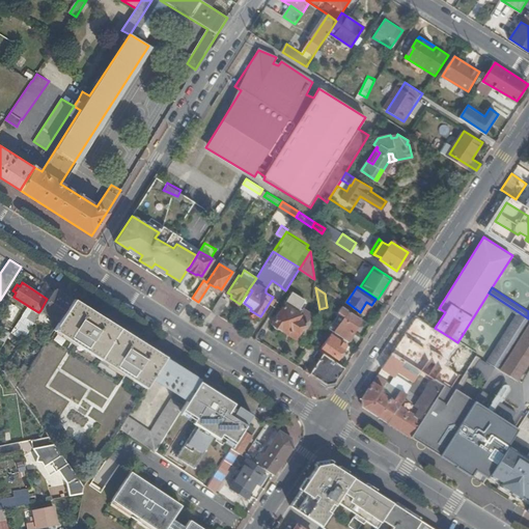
[(54,288),(47,299),(40,310),(59,323),(72,302),(74,300),(54,288)]
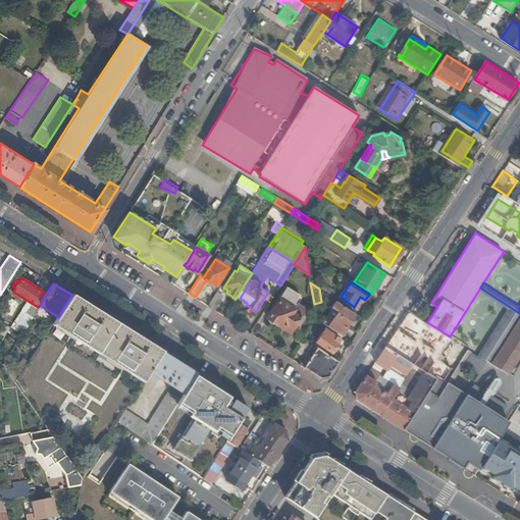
[(324,283),(320,290),(330,297),(334,292),(324,283)]
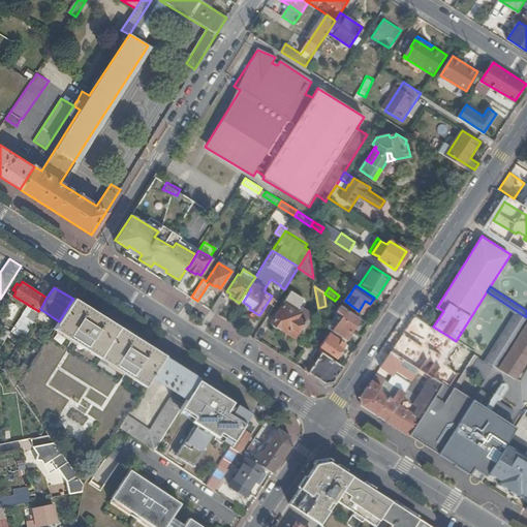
[(283,304),(272,322),(286,333),(289,329),(298,334),(310,314),(299,308),(303,300),(291,292),(283,304)]
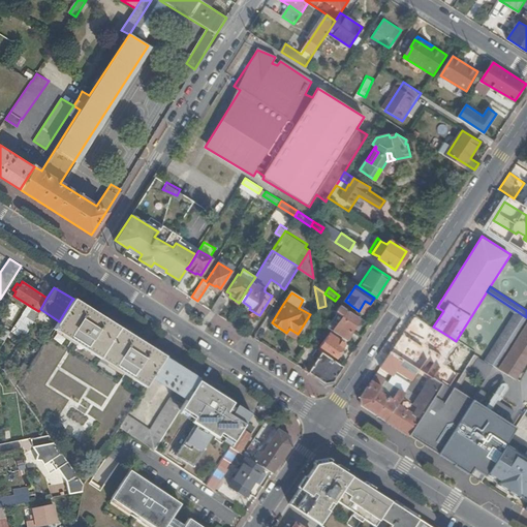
[(223,302),(218,299),(211,309),(216,313),(223,302)]
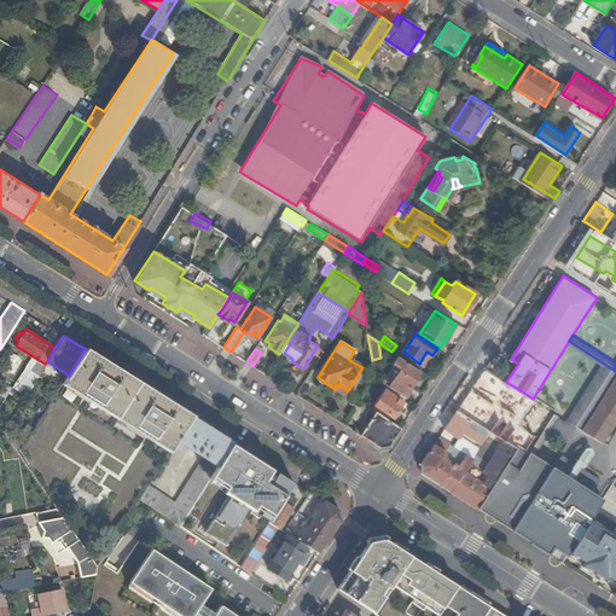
[(6,367),(16,372),(23,356),(13,352),(6,367)]
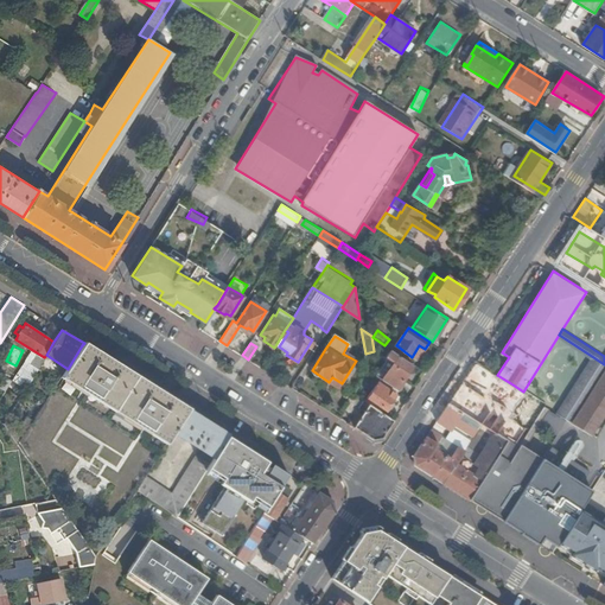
[(68,369),(64,373),(170,440),(174,432),(188,412),(82,345),(68,369)]
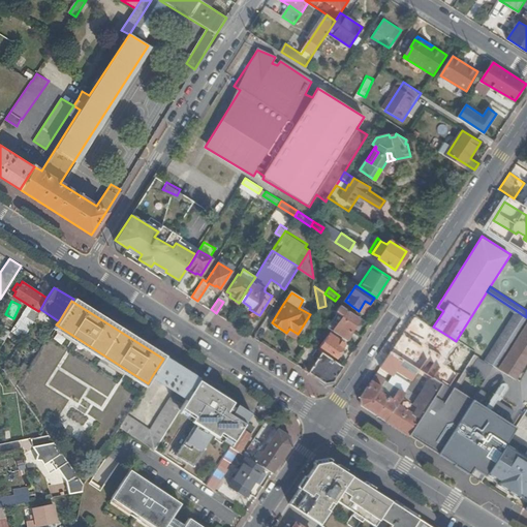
[(370,304),(365,301),(359,311),(363,313),(370,304)]
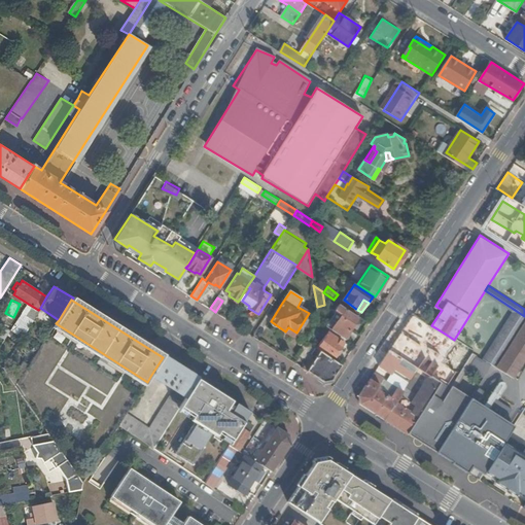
[(337,322),(349,330),(358,317),(340,304),(335,311),(341,315),(337,322)]
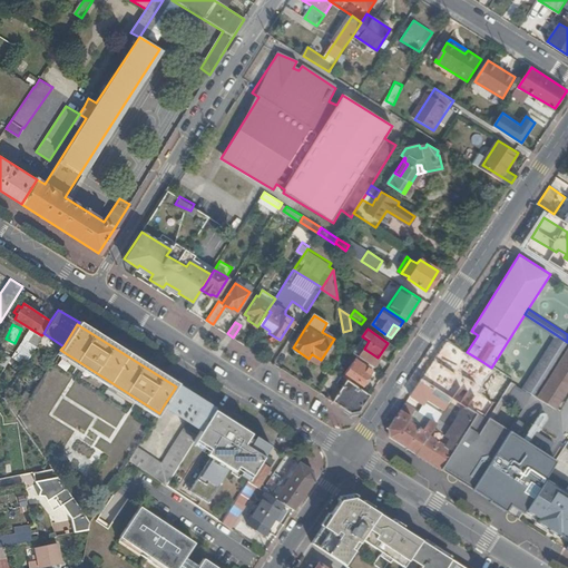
[(567,342),(557,335),(524,387),(555,408),(567,387),(567,342)]
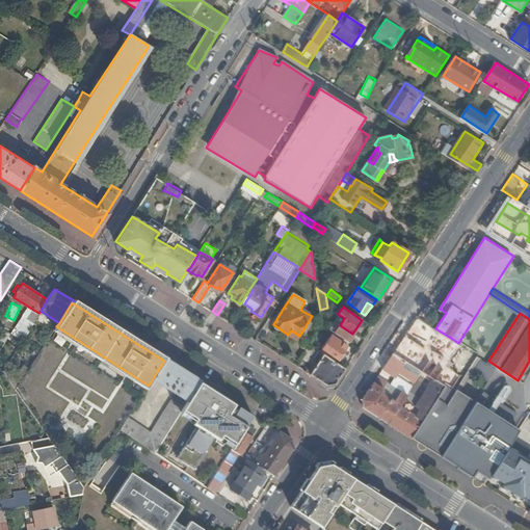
[(0,323),(0,324),(17,335),(19,332),(0,319),(0,323)]
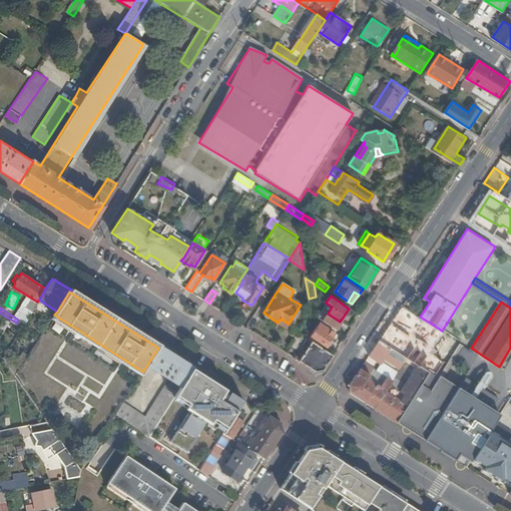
[(420,317),(418,321),(430,329),(433,325),(420,317)]
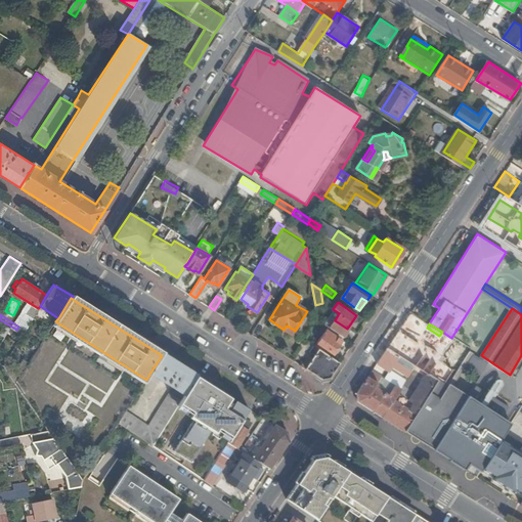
[(287,325),(284,330),(292,335),(295,331),(287,325)]
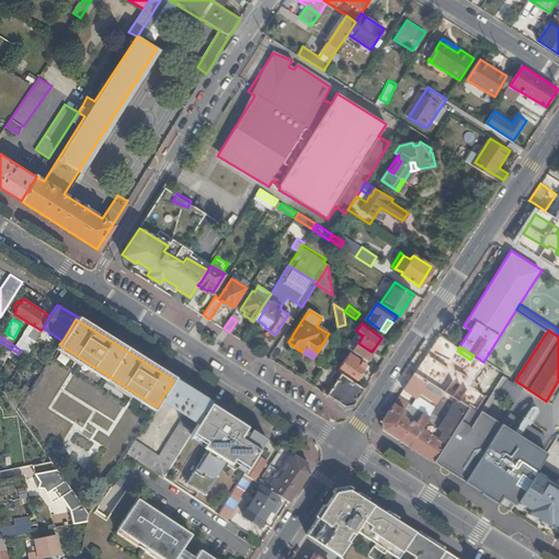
[(463,379),(475,362),(470,360),(457,351),(452,352),(448,357),(449,358),(445,366),(447,368),(447,369),(463,379)]
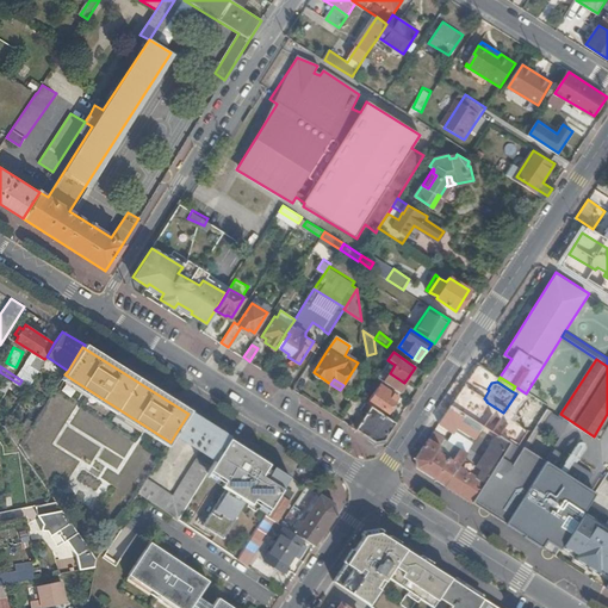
[(19,384),(10,397),(17,402),(26,388),(19,384)]
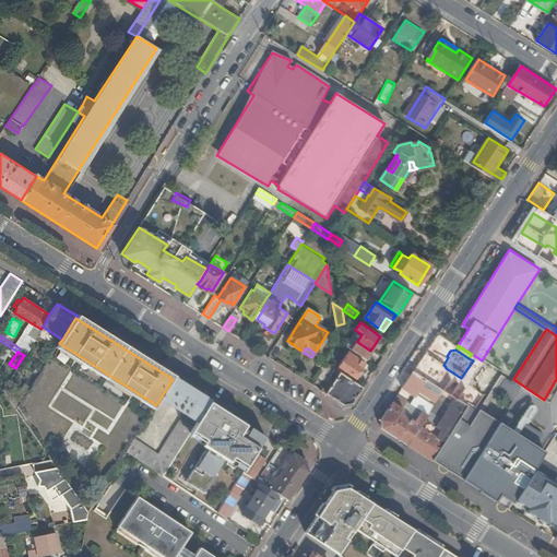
[(356,377),(364,364),(348,353),(340,366),(356,377)]
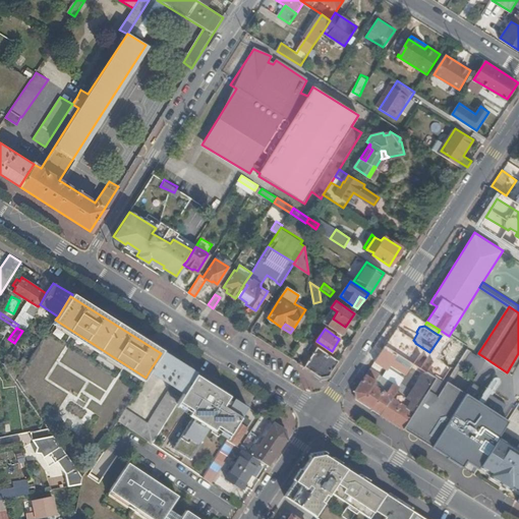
[(302,337),(293,350),(303,356),(311,344),(302,337)]
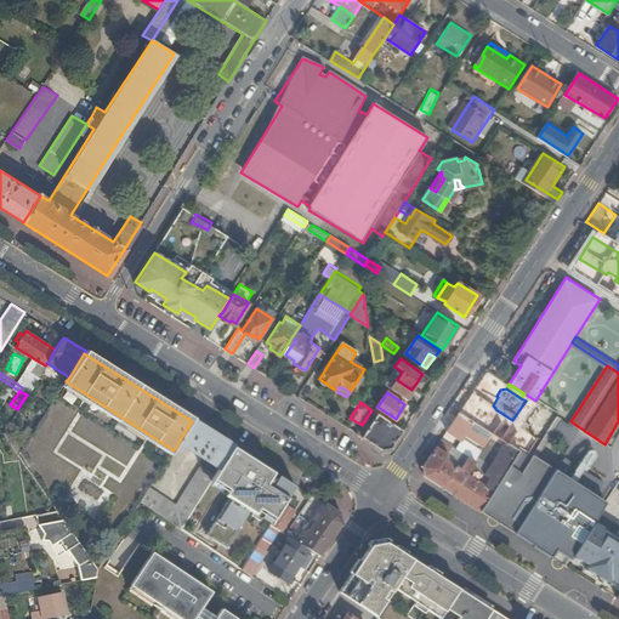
[(558,415),(540,404),(532,418),(550,429),(558,415)]
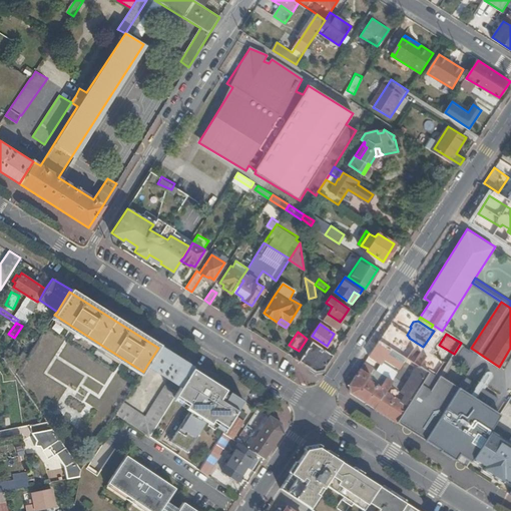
[(391,347),(379,340),(369,354),(381,362),(387,354),(391,347)]
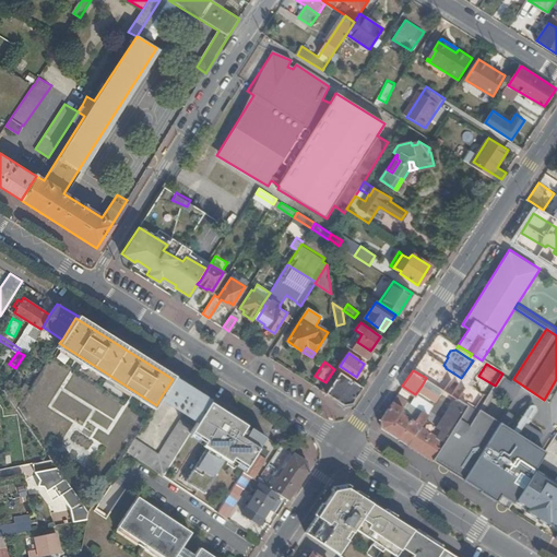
[(363,387),(339,371),(326,392),(344,404),(353,402),(363,387)]
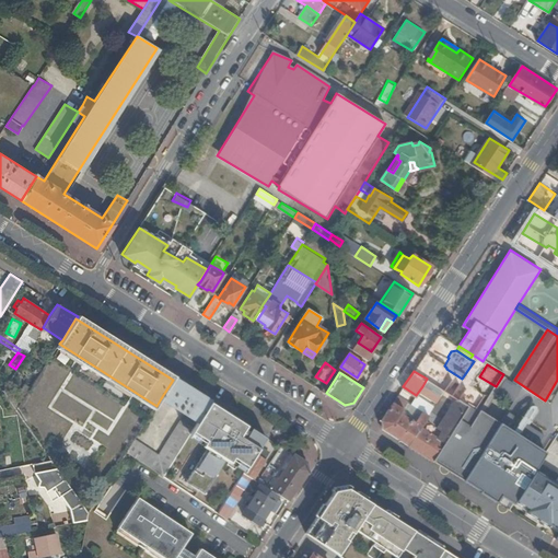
[(523,387),(507,376),(500,388),(515,398),(523,387)]
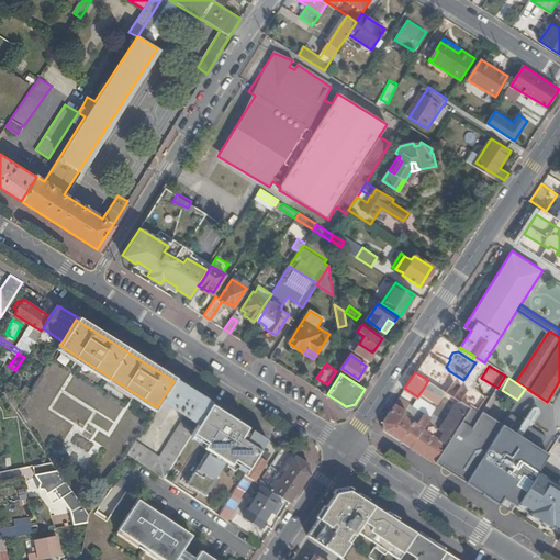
[(186,414),(160,456),(136,440),(129,454),(165,478),(171,467),(178,457),(192,434),(212,402),(175,379),(174,381),(161,400),(186,414)]
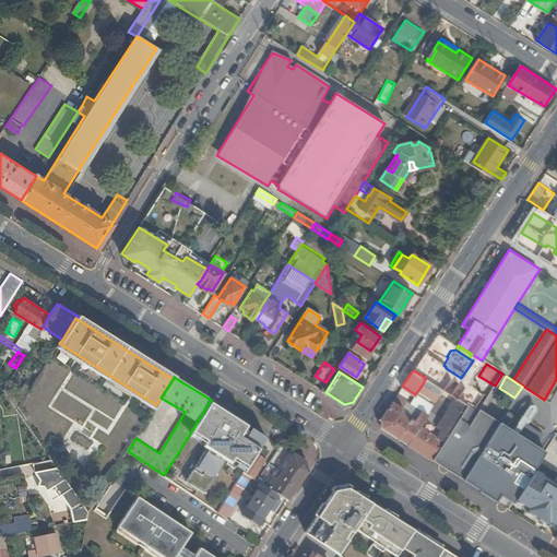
[(438,387),(426,378),(422,386),(434,393),(438,387)]
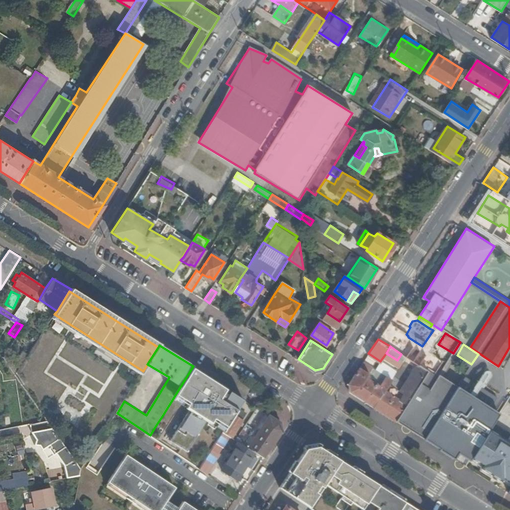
[(6,350),(2,356),(15,373),(16,372),(28,354),(22,350),(14,360),(6,350)]
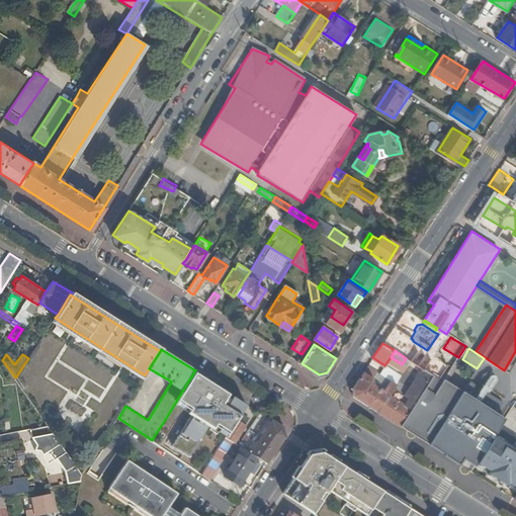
[(433,354),(423,369),(432,374),(428,380),(422,390),(402,422),(429,441),(462,389),(443,374),(450,364),(433,354)]
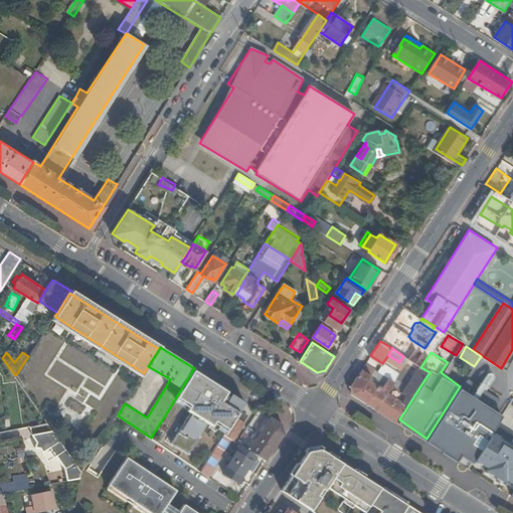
[(88,401),(106,413),(127,380),(91,356),(83,368),(70,359),(56,381),(49,377),(40,389),(78,415),(88,401)]
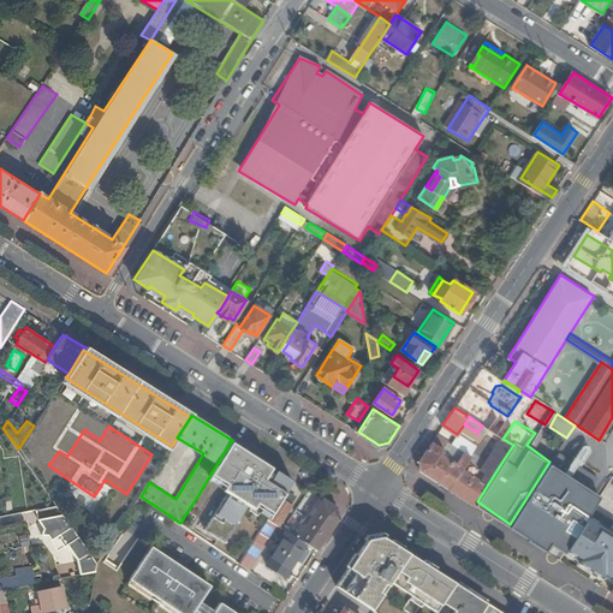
[(501,438),(489,429),(471,457),(468,460),(481,469),(501,438)]
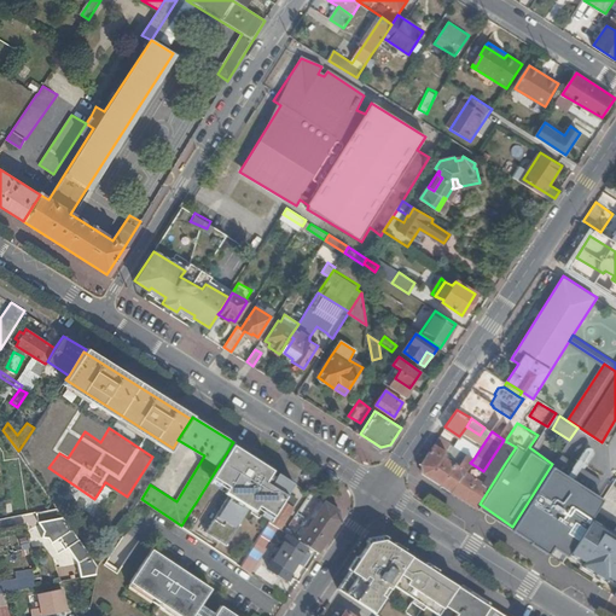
[(422,471),(423,472),(452,490),(470,463),(474,459),(468,455),(459,466),(443,455),(451,443),(439,436),(420,463),(422,471)]
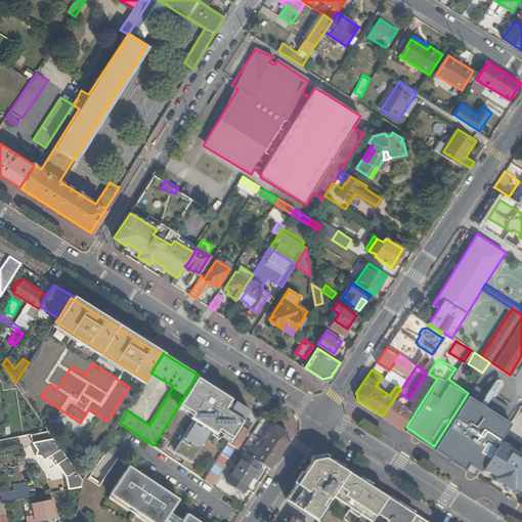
[(409,399),(398,392),(383,416),(404,429),(406,427),(427,394),(426,393),(431,384),(433,385),(437,379),(428,374),(427,373),(409,399)]
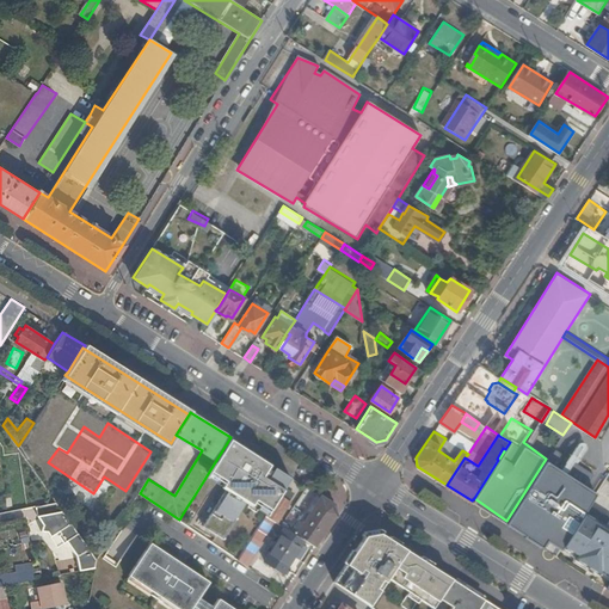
[(231,437),(209,472),(229,484),(204,524),(226,537),(251,498),(270,510),(281,493),(284,490),(291,477),(276,467),(272,472),(269,468),(271,463),(231,437)]
